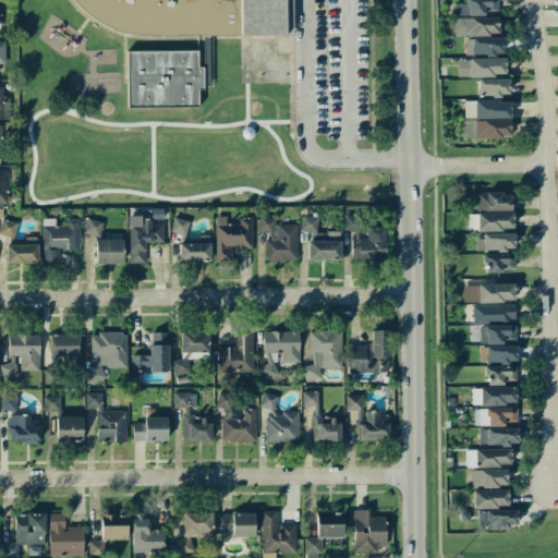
[(204,35),(159,35),(121,32),(85,13),(74,0),(292,0),(293,34),(209,35),(209,86),(204,86),(203,89),(198,89),(198,106),(128,107),(128,51),(197,50),(197,67),(204,67),(204,35)]
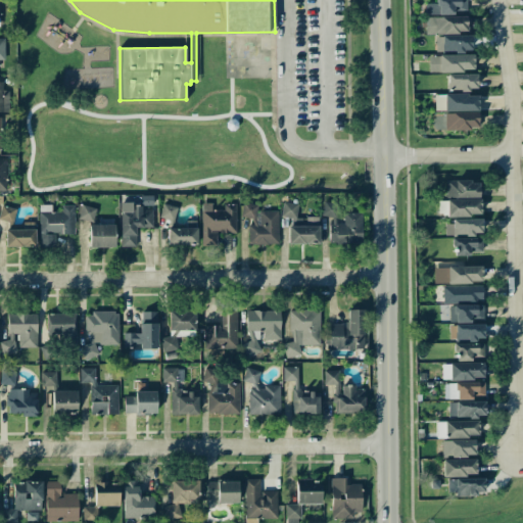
[(466,0),(435,0),(436,3),(425,3),(425,15),(454,15),(454,10),(466,10),(466,0)]
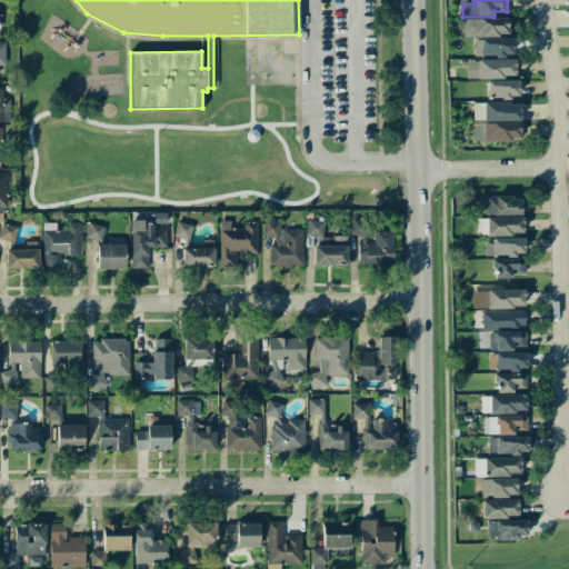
[(508,18),(462,19),(462,38),(473,38),(473,56),(512,56),(512,37),(508,37),(508,18)]
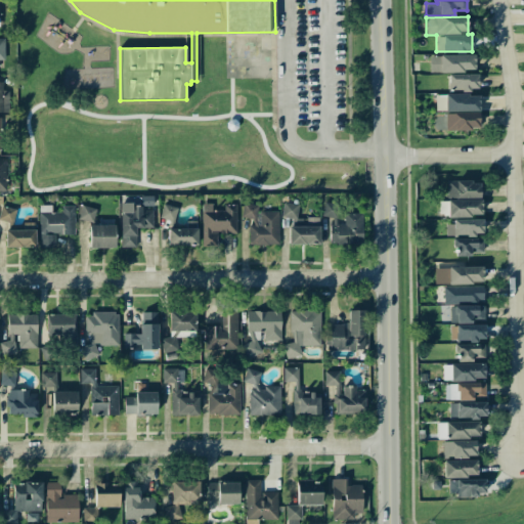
[(474,72),(474,54),(429,55),(429,73),(474,72)]
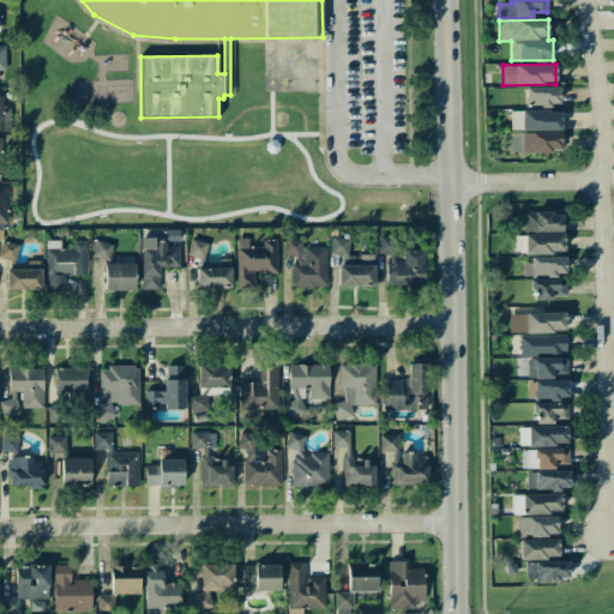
[(559,86),(525,88),(525,106),(559,106),(559,86)]
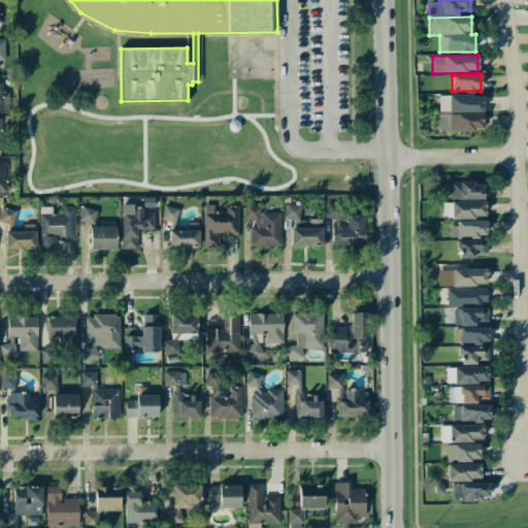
[(0,112),(9,113),(9,91),(2,91),(2,83),(0,81),(0,112)]
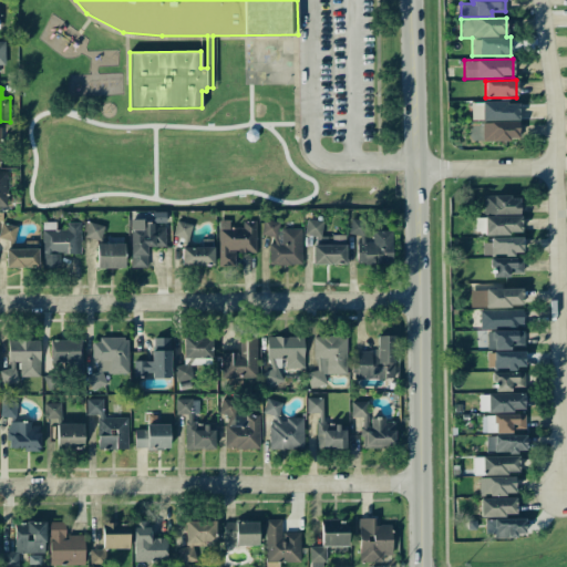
[(518,121),(518,103),(471,102),(471,120),(518,121)]
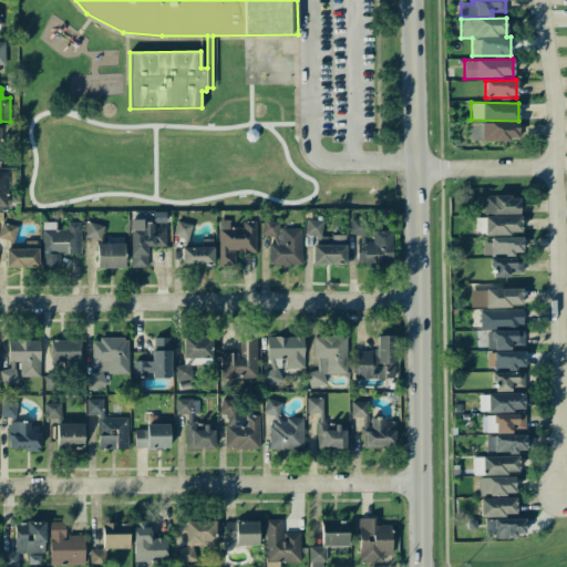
[(482,141),(519,140),(518,122),(482,123),(482,141)]
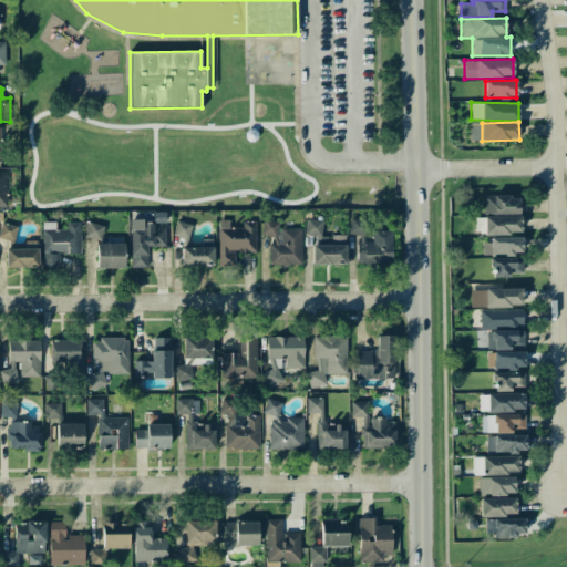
[(483,196),(484,215),(519,214),(519,196),(483,196)]
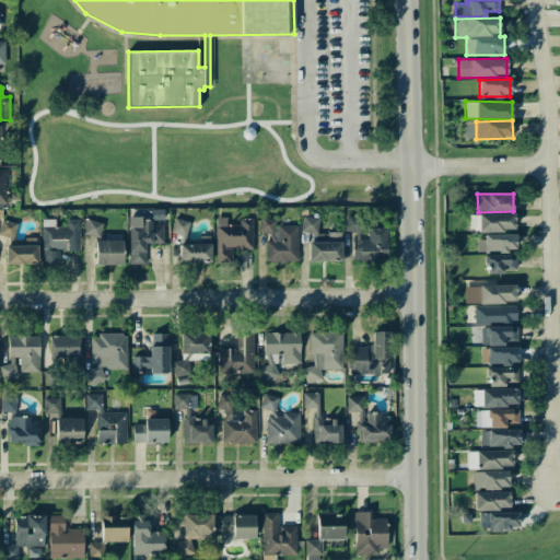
[(478,231),(514,232),(515,213),(478,213),(478,231)]
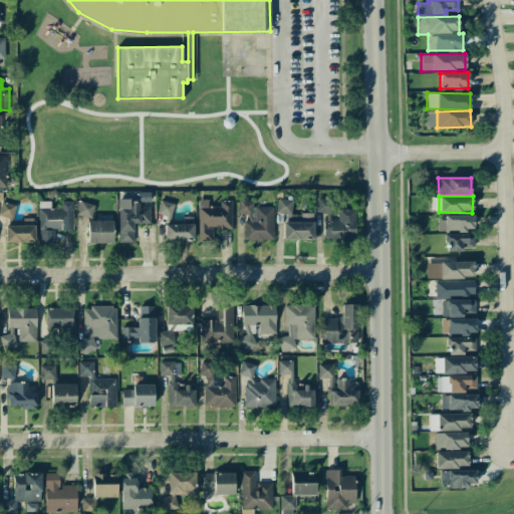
[(313,240),(313,214),(292,214),(292,199),(277,199),(277,214),(284,214),(284,240),(313,240)]
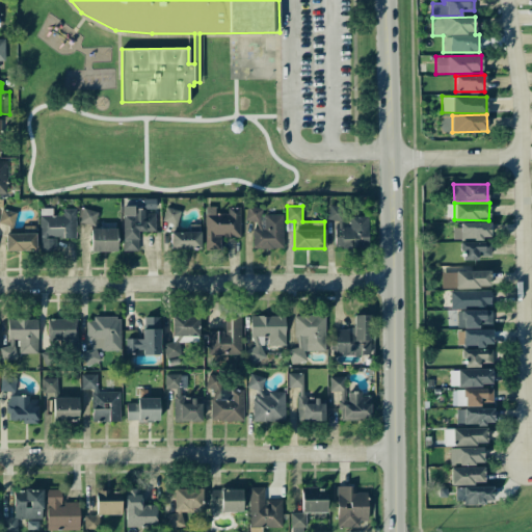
[(334,246),(368,246),(368,216),(349,216),(349,228),(340,228),(340,206),(328,206),(328,223),(334,223),(334,246)]
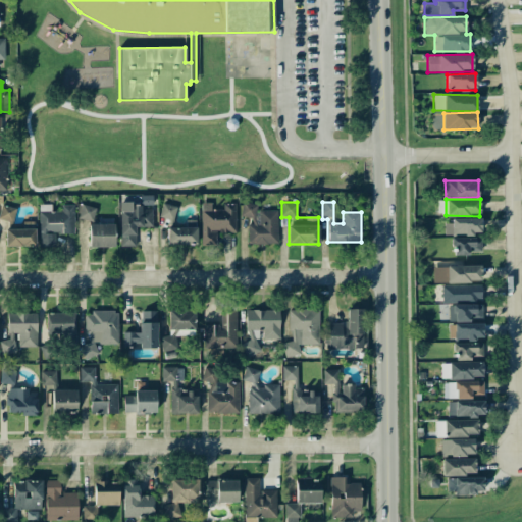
[(176,207),(162,203),(159,216),(173,220),(176,207)]
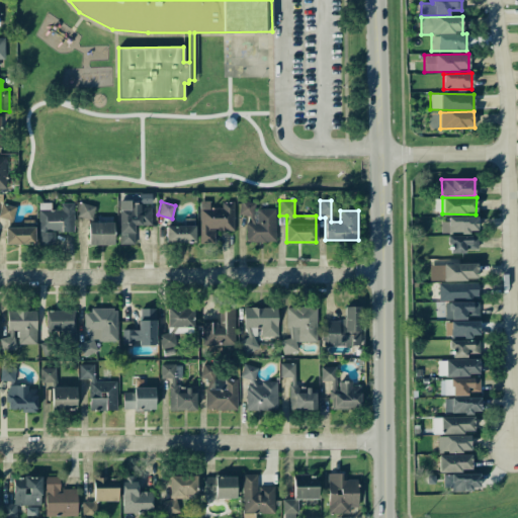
[(233,231),(234,202),(221,202),(221,208),(209,208),(209,201),(199,201),(199,243),(213,243),(214,231),(233,231)]
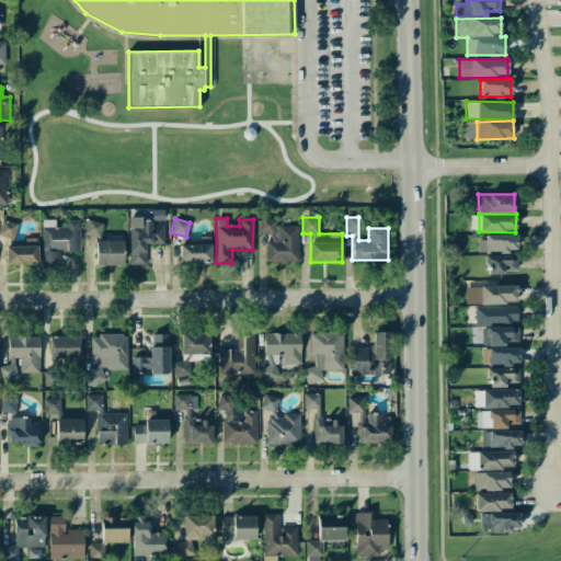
[(266,262),(298,262),(298,226),(276,226),(276,218),(260,218),(259,233),(266,233),(266,262)]
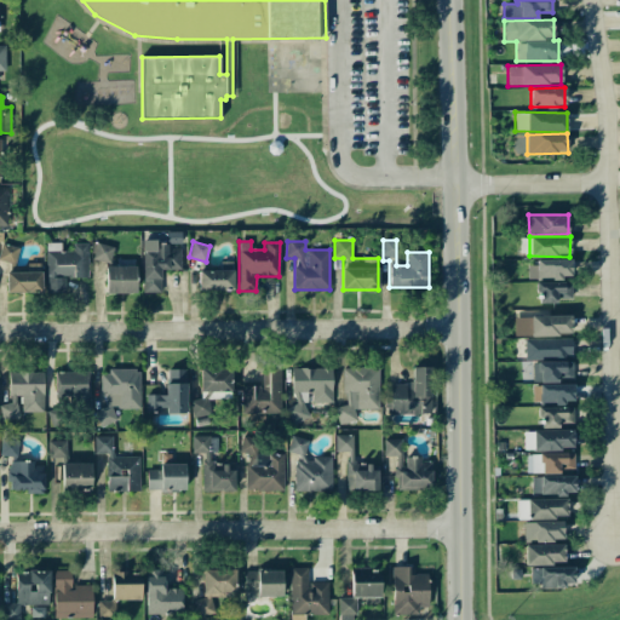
[(87,244),(73,244),(73,251),(59,251),(59,242),(46,244),(46,292),(63,292),(63,277),(87,277),(87,244)]
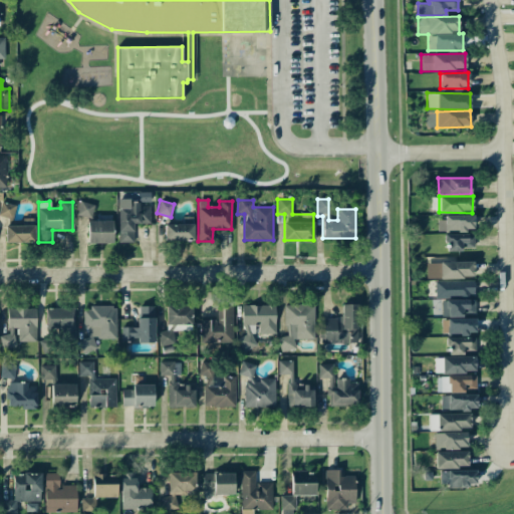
[(15,206),(1,202),(0,205),(0,216),(12,220),(15,206)]
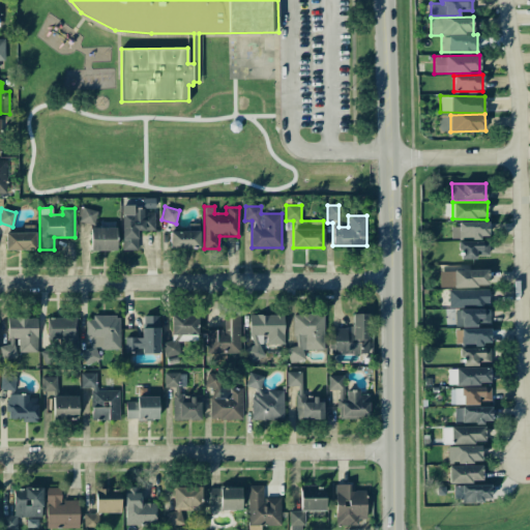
[(97,210),(82,208),(80,222),(96,224),(97,210)]
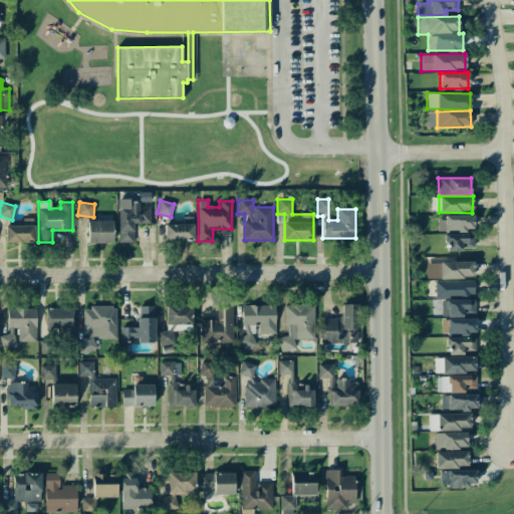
[(150,224),(150,203),(117,202),(117,243),(133,243),(133,223),(150,224)]
